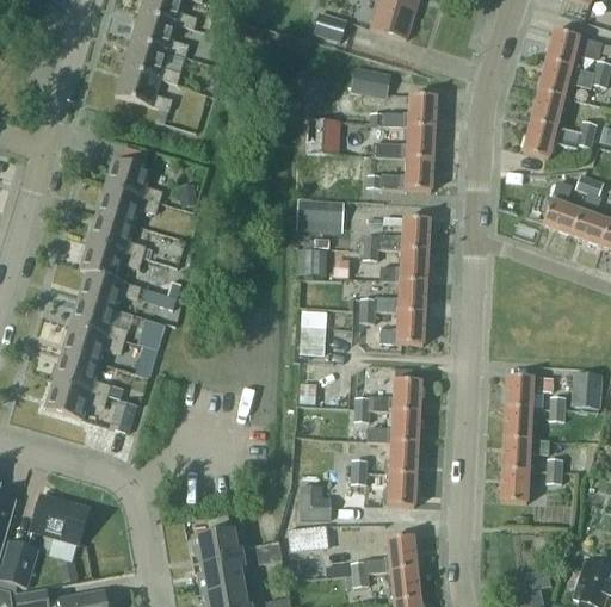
[(142,0),(140,12),(177,24),(193,29),(197,17),(180,12),(184,0),(142,0)]
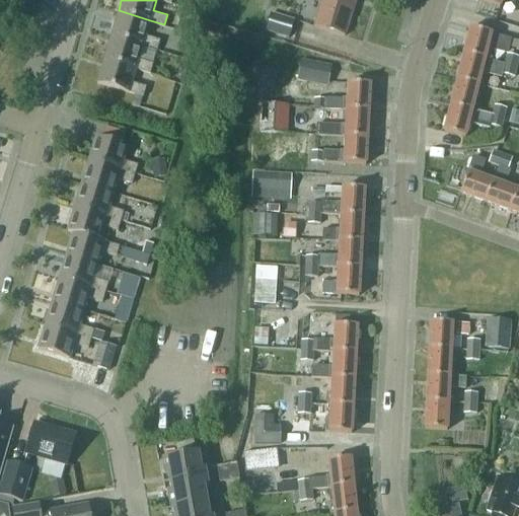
[(320,0),(313,24),(344,33),(354,0),(320,0)]
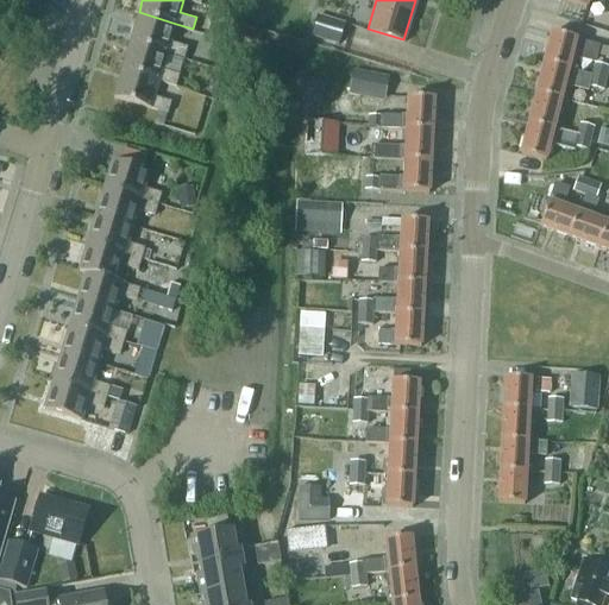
[(213,14),(200,11),(194,30),(208,33),(213,14)]
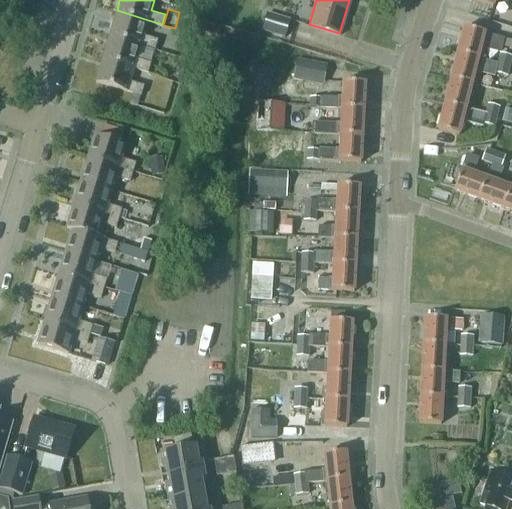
[(117,10),(110,34),(141,43),(155,47),(158,37),(144,33),(148,20),(117,10)]
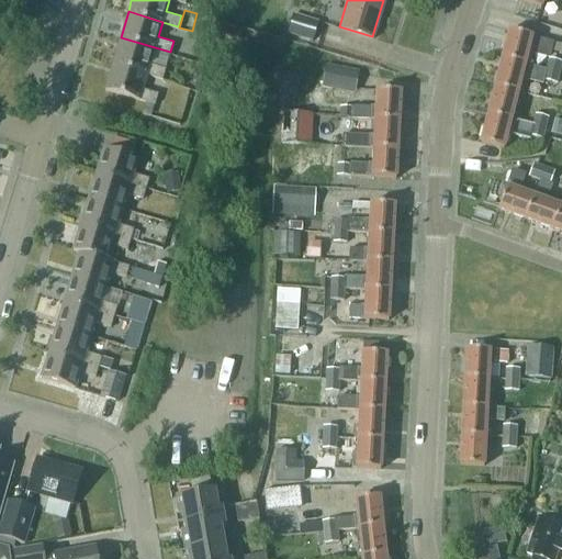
[(288,31),(313,40),(319,20),(293,11),(288,31)]
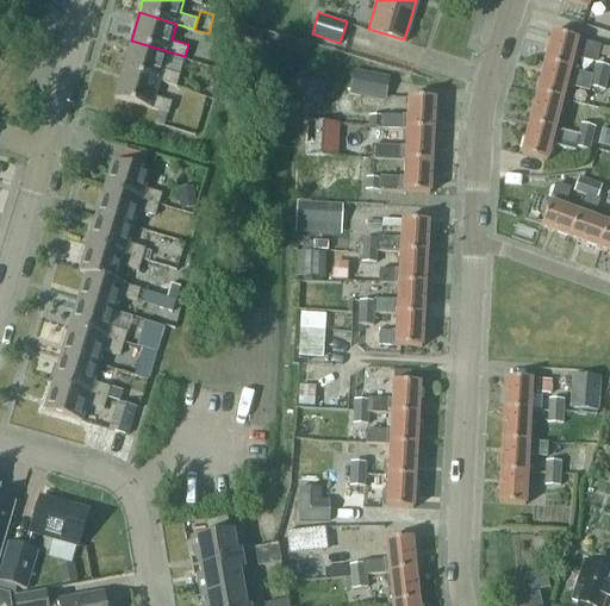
[(552,29),(545,61),(570,67),(574,49),(579,50),(597,55),(598,50),(601,42),(583,37),(578,36),(552,29)]
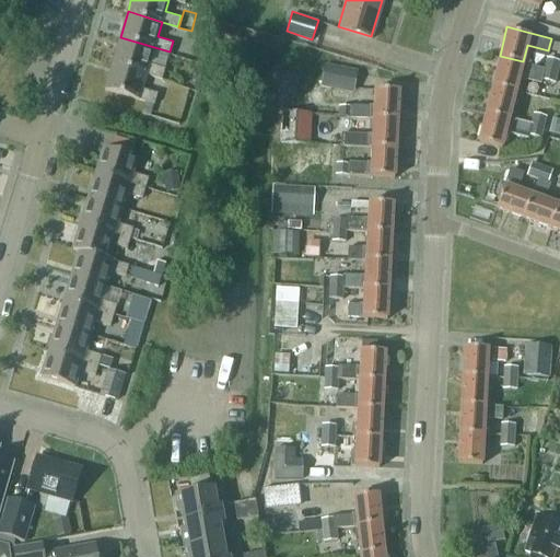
[(120,37),(113,62),(147,72),(162,77),(165,66),(150,61),(154,47),(120,37)]
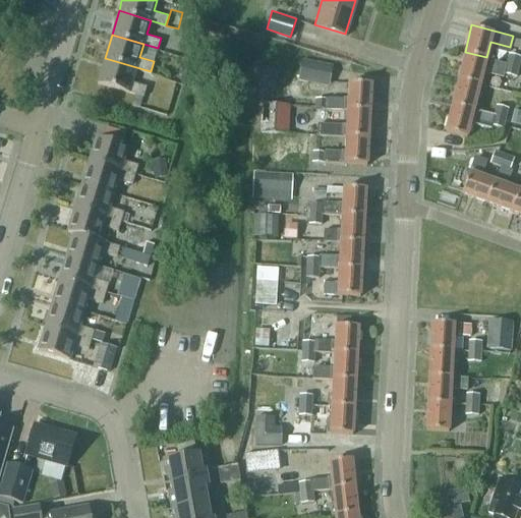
[(465,52),(458,77),(480,83),(483,69),(487,70),(486,72),(503,76),(504,72),(506,62),(490,58),(486,57),(465,52)]
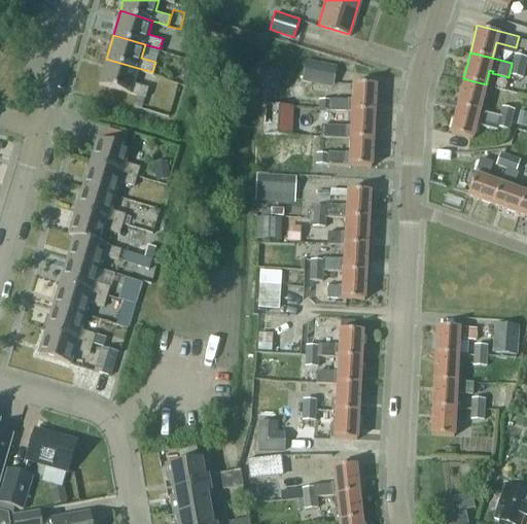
[(515,53),(512,63),(524,66),(526,56),(515,53)]
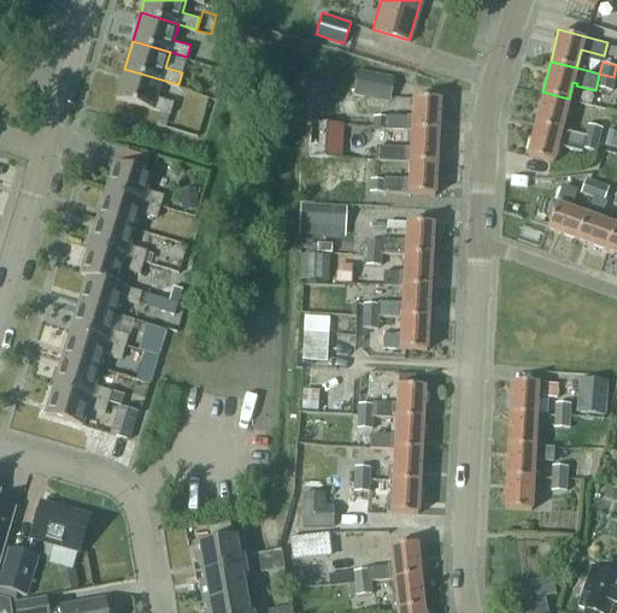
[(162,80),(124,69),(116,96),(170,112),(174,100),(157,95),(162,80)]
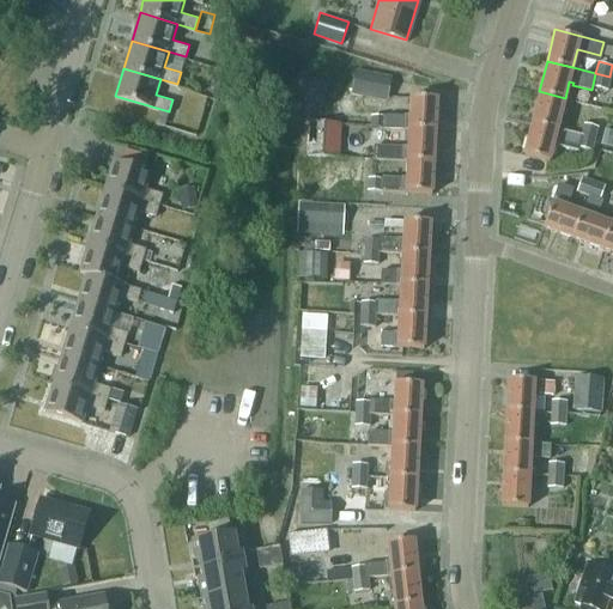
[(356,68),(352,86),(388,93),(392,75),(356,68)]
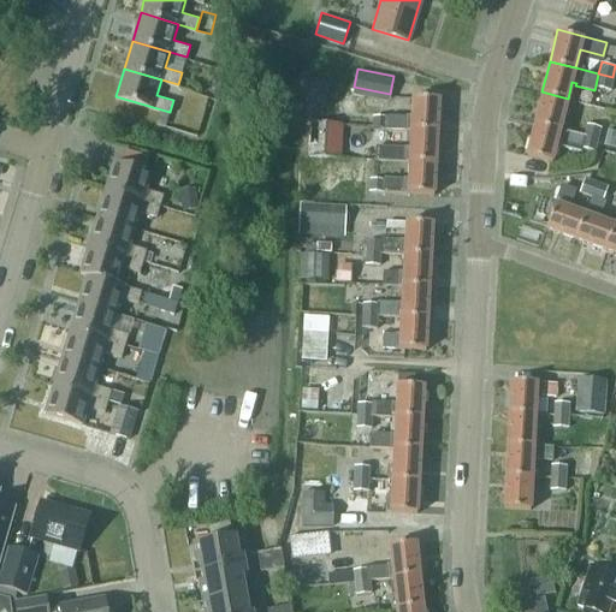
[(598,73),(596,85),(610,89),(612,77),(598,73)]
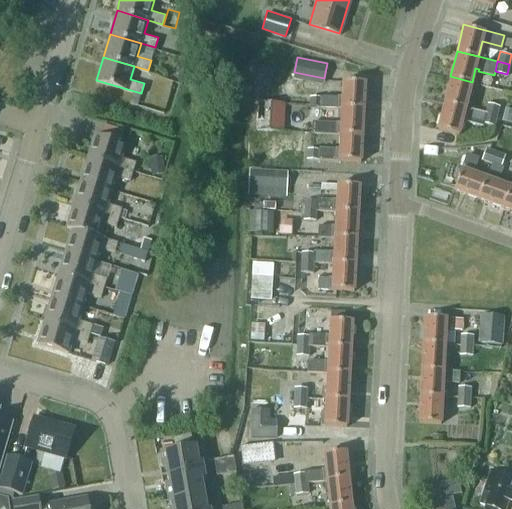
[(450,76),(444,102),(465,107),(469,93),(472,94),(475,83),(472,82),(450,76)]
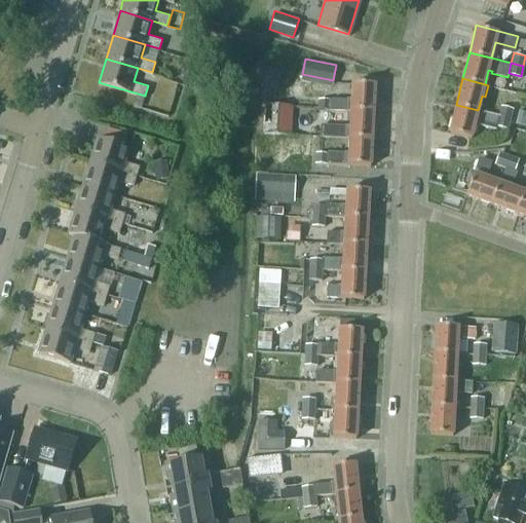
[(331,98),(330,108),(346,109),(350,109),(373,111),(374,83),(351,82),(351,97),(347,97),(331,96),(331,98)]
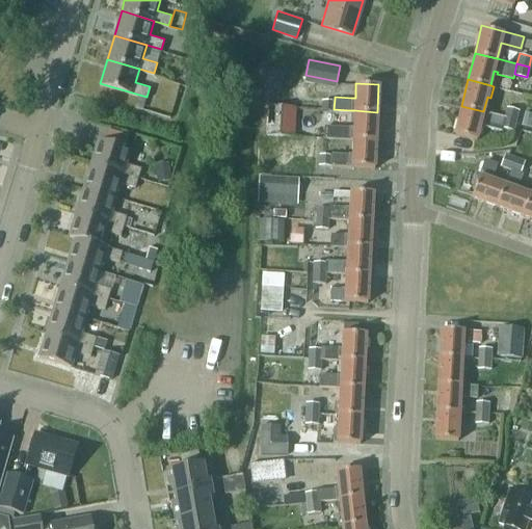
[(322,99),(321,109),(334,109),(335,99),(322,99)]
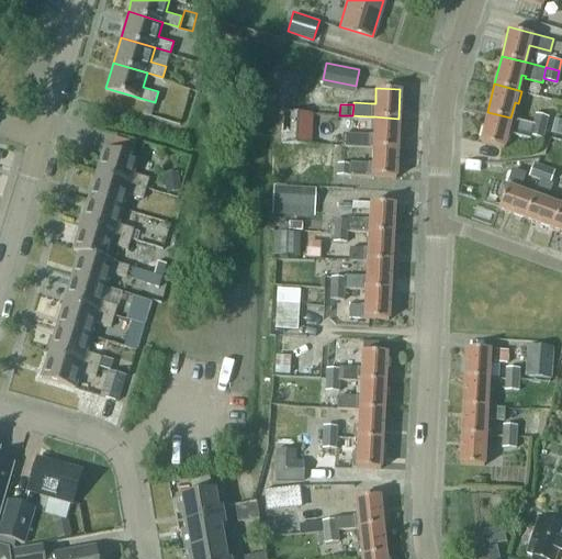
[(283,110),(281,142),(299,142),(301,111),(283,110)]
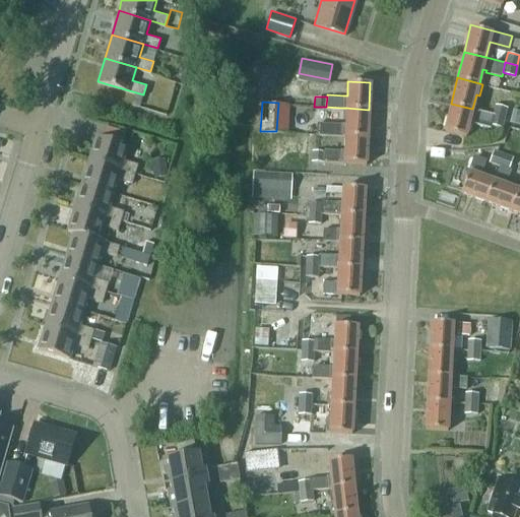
[(451,104),(444,130),(466,135),(469,121),(473,122),(473,124),(489,128),(490,124),(493,114),(476,110),(472,109),(451,104)]
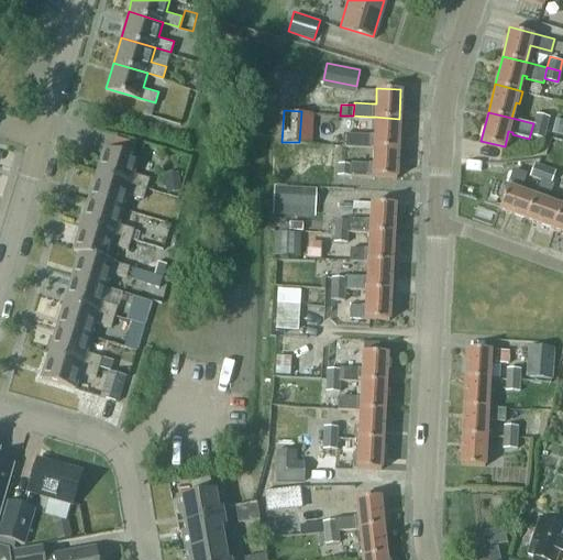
[(536,112),(533,123),(545,127),(549,116),(536,112)]
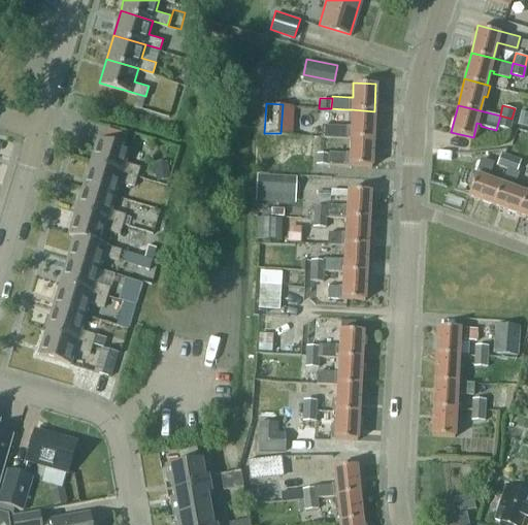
[(322,123),(322,135),(347,136),(351,137),(373,138),(374,111),(352,109),(351,125),(347,124),(322,123)]
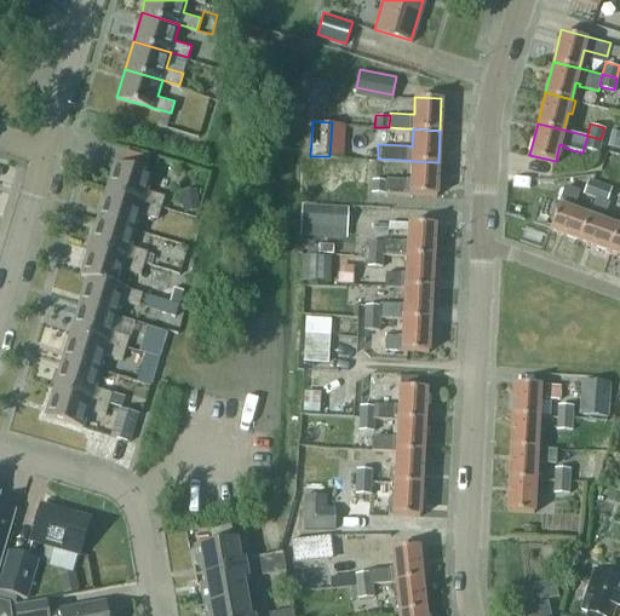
[(619,131),(612,130),(608,145),(619,148),(619,131)]
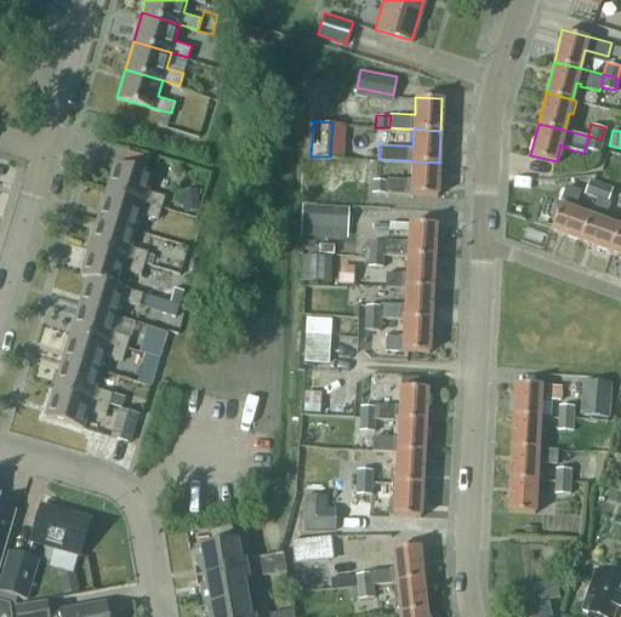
[(588,136),(585,148),(599,152),(602,140),(588,136)]
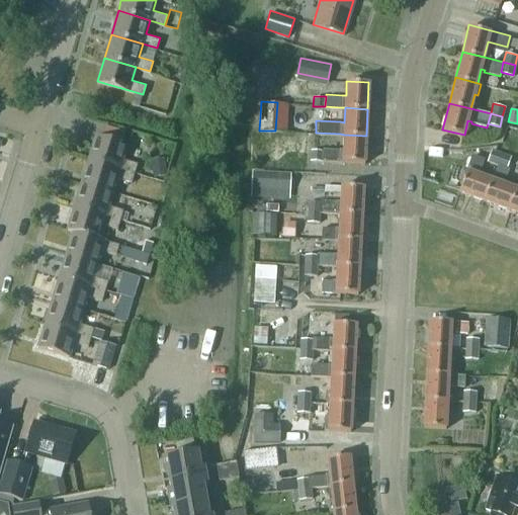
[(96,135),(89,158),(135,172),(138,163),(122,158),(127,144),(96,135)]
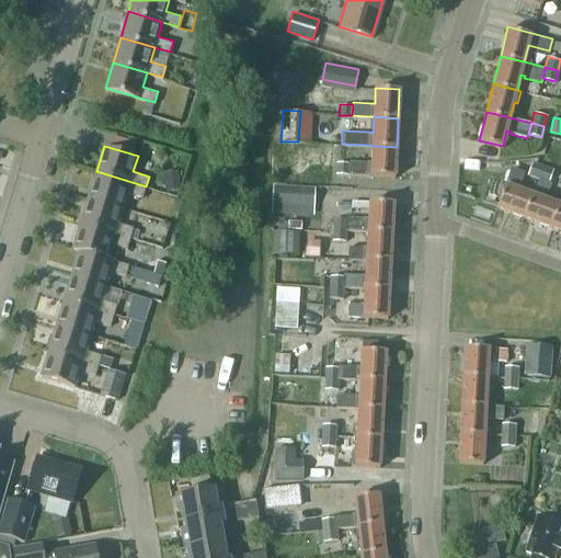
[(350,162),(348,173),(366,174),(370,174),(395,177),(397,147),(373,146),(371,161),(367,161),(350,160),(350,162)]
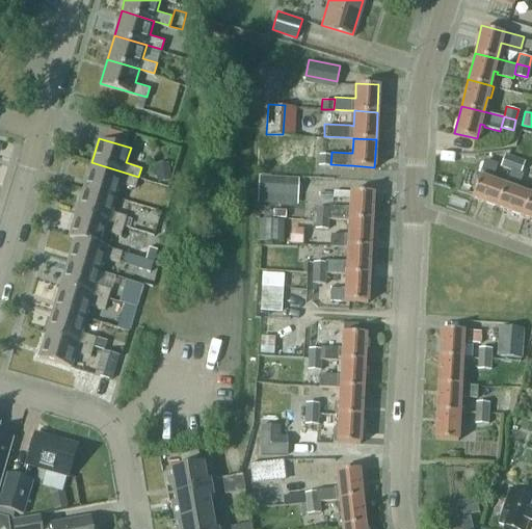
[(501,164),(511,168),(515,157),(505,153),(501,164)]
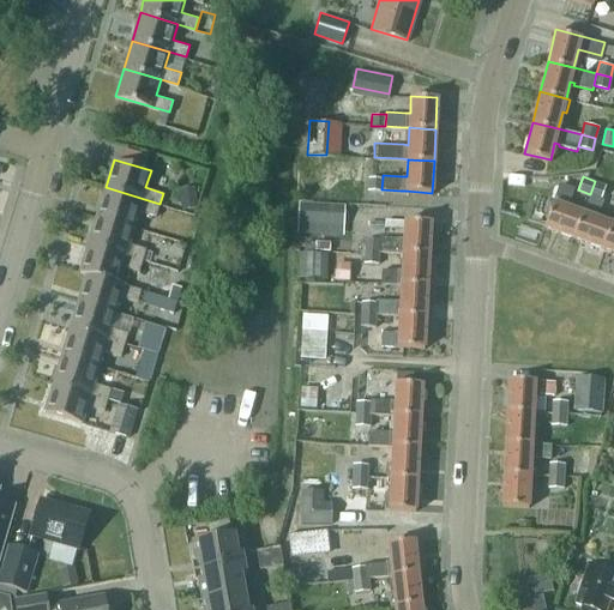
[(381,189),(383,177),(368,177),(367,189),(381,189)]
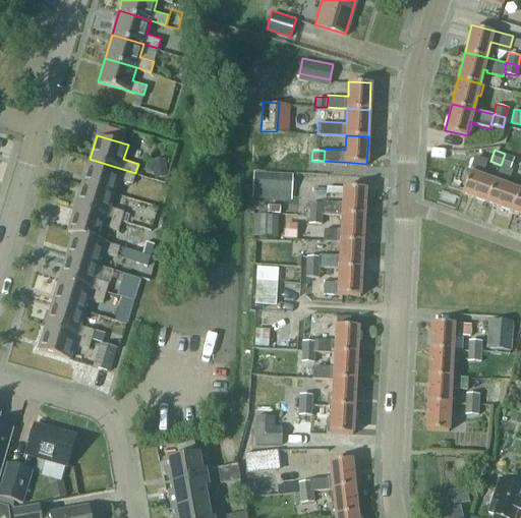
[(505,154),(501,165),(510,168),(514,157),(505,154)]
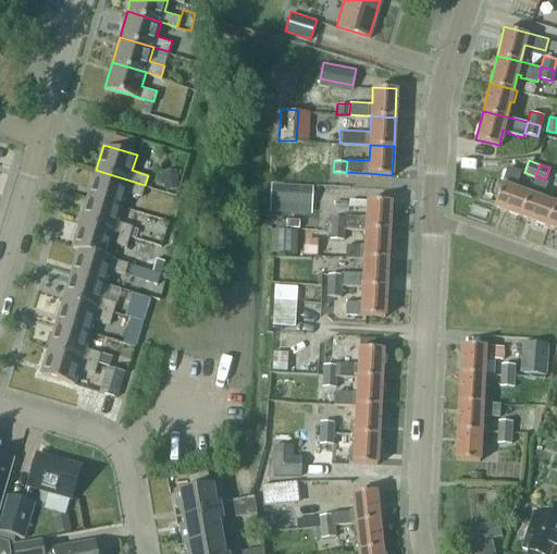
[(181,186),(175,167),(161,171),(165,189),(181,186)]
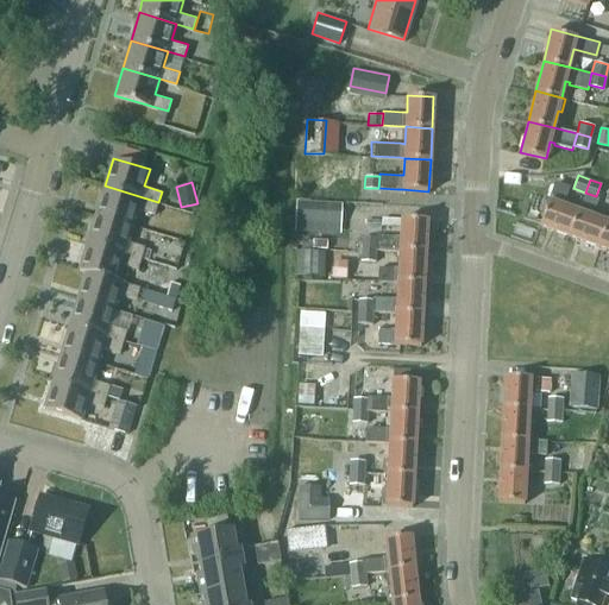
[(548,200),(540,224),(570,235),(578,210),(562,205),(564,200),(569,187),(556,182),(550,195),(548,200)]
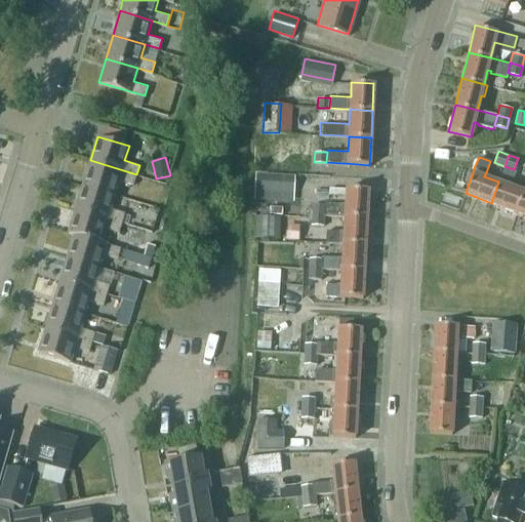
[(90,160),(83,184),(115,194),(119,179),(133,184),(136,174),(90,160)]
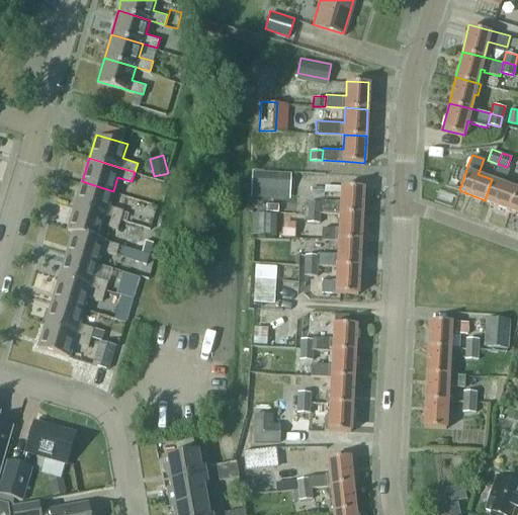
[(492,179),(485,200),(509,209),(517,188),(504,183),(505,179),(509,168),(507,167),(498,164),(494,175),(492,179)]
